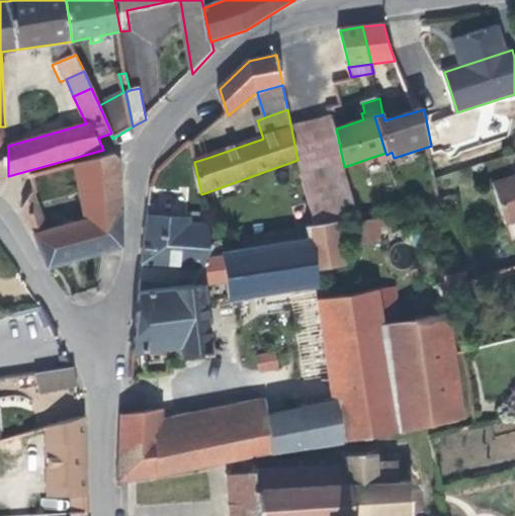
[(315,227),(335,223),(359,219),(344,167),(336,129),(337,129),(334,117),(291,129),(297,160),(315,227)]
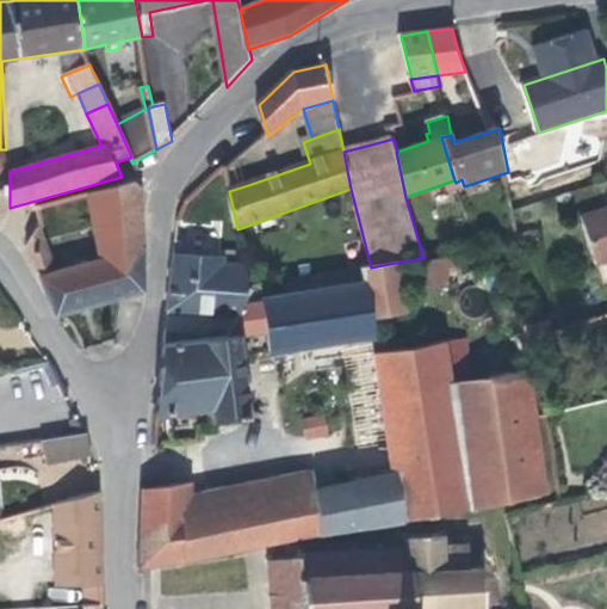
[(0,210),(10,208),(10,172),(6,149),(0,149),(0,210)]
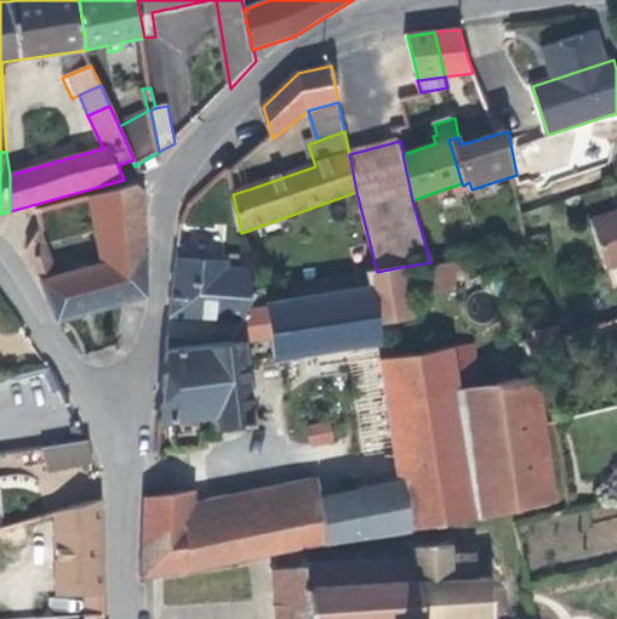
[(233,194),(252,188),(244,159),(227,172),(233,194)]
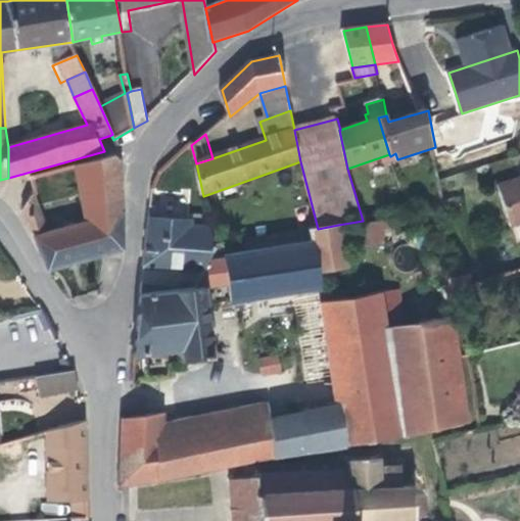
[(385,162),(392,160),(390,156),(389,154),(383,156),(385,162)]
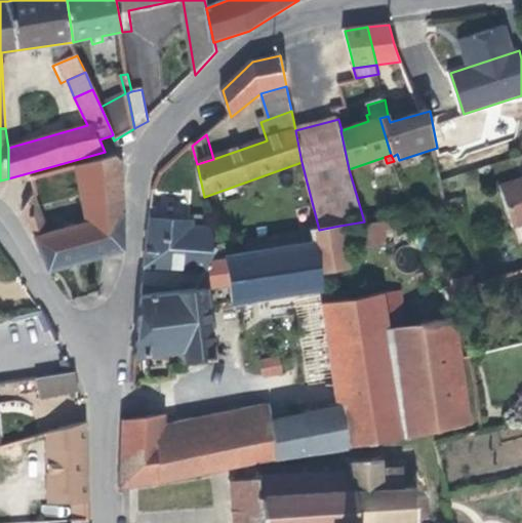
[(35,192),(25,212),(50,273),(125,251),(123,162),(116,156),(33,177),(35,192)]
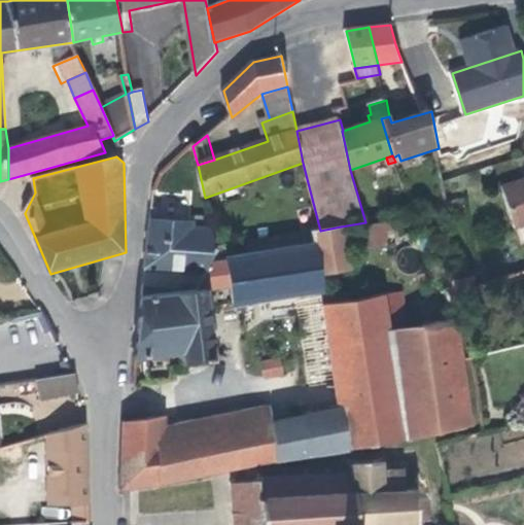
[(523,179),(502,187),(517,231),(523,228),(523,179)]
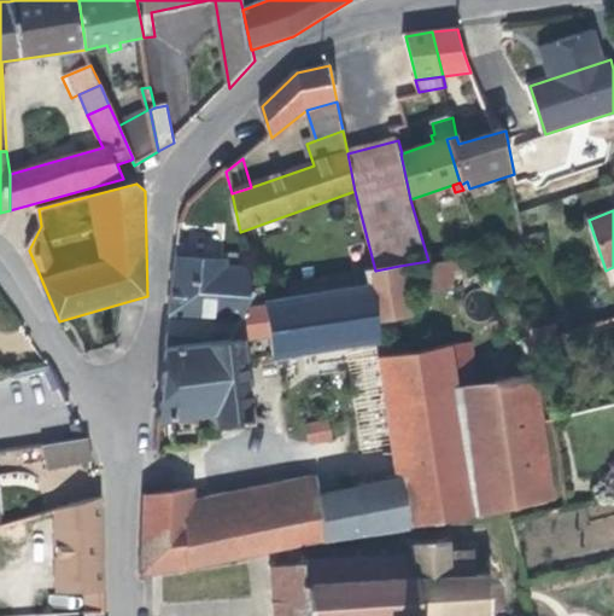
[(235,340),(246,312),(255,290),(250,269),(227,268),(227,262),(177,259),(168,348),(235,340)]
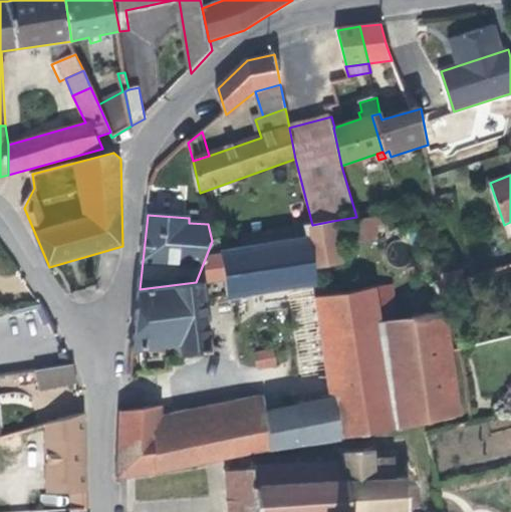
[(389,215),(333,225),(338,248),(393,238),(389,215)]
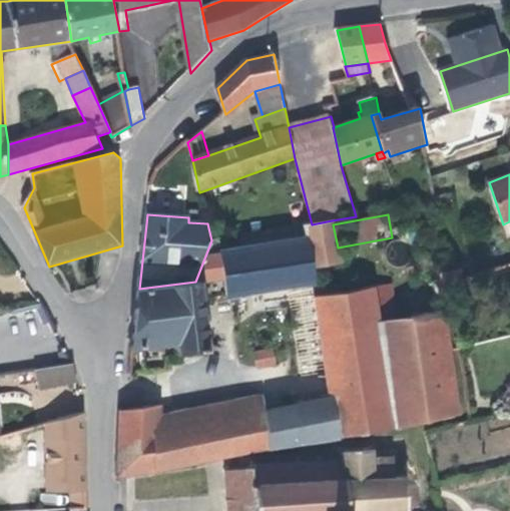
[(341,265),(338,247),(333,224),(332,220),(312,224),(304,225),(306,238),(239,248),(221,251),(221,256),(204,259),(195,282),(139,289),(133,347),(153,345),(156,349),(164,348),(166,344),(182,341),(182,353),(209,350),(201,283),(225,280),(228,297),(316,284),(313,269),(341,265)]
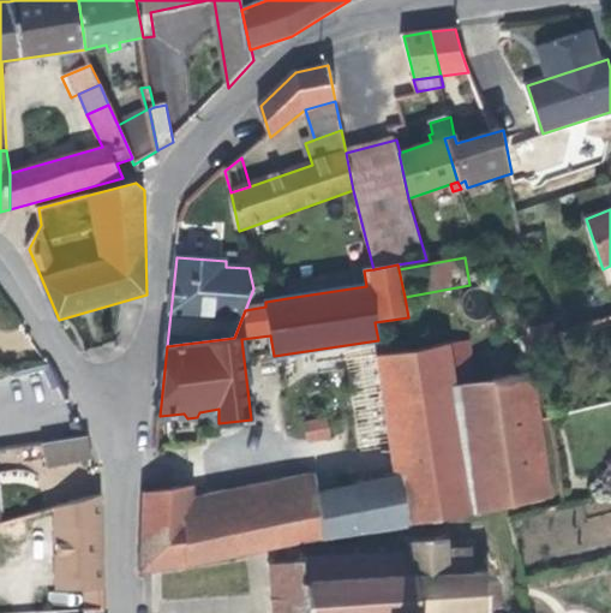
[(285,284),(287,298),(366,286),(364,271),(285,284)]
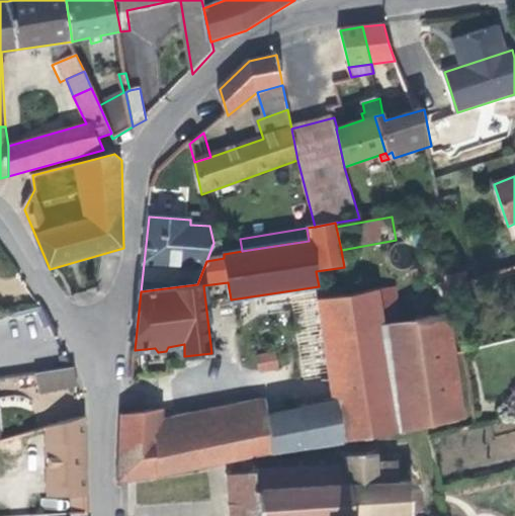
[(470,285),(468,284),(467,269),(442,276),(446,290),(470,285)]
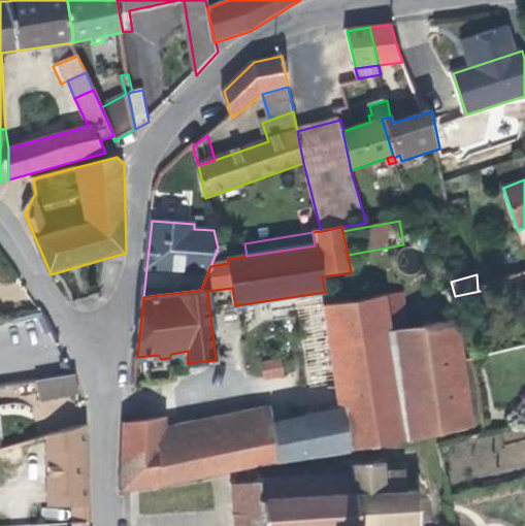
[(280,462),(409,442),(473,428),(459,325),(407,332),(401,301),(394,302),(393,298),(326,305),(341,411),(275,424),(162,447),(163,427),(164,420),(125,424),(122,492),(280,462)]
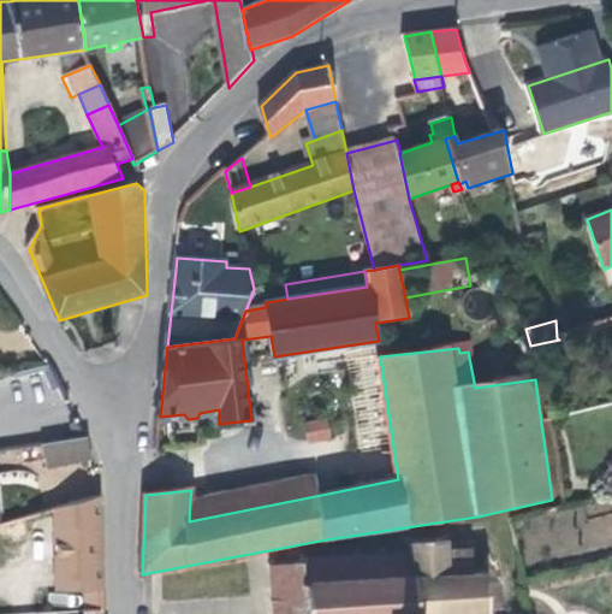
[(332,421),(307,423),(308,443),(333,442),(332,421)]
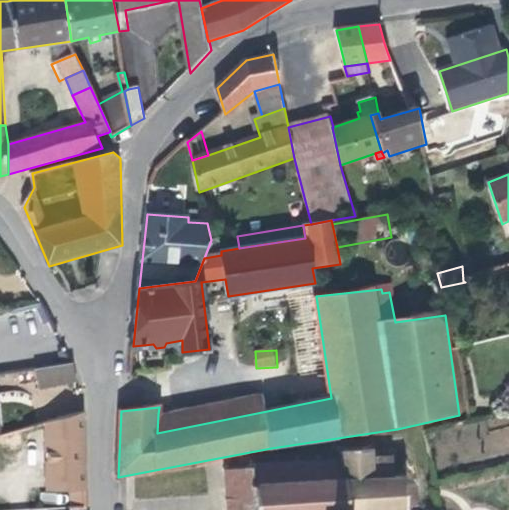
[(79,383),(75,364),(38,370),(42,390),(79,383)]
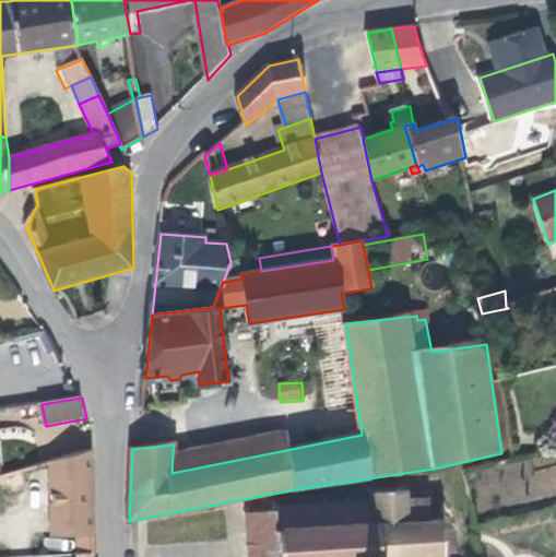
[(172,473),(292,449),(288,430),(173,452),(172,473)]
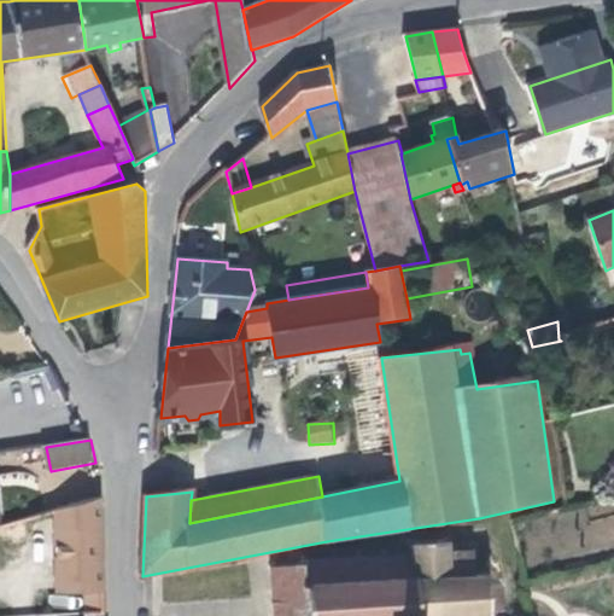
[(62,592),(107,591),(104,498),(58,511),(62,592)]
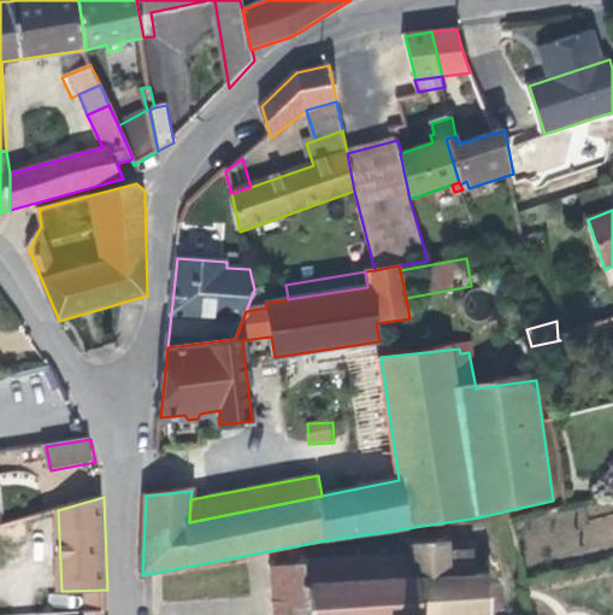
[(491,614),(489,572),(475,574),(473,551),(449,551),(449,538),(416,542),(416,539),(408,539),(412,554),(388,555),(387,550),(382,550),(383,555),(363,557),(361,551),(357,551),(358,557),(337,558),(337,552),(332,552),(332,558),(307,560),(307,554),(302,554),(302,563),(304,584),(301,584),(301,590),(305,590),(306,614),(491,614)]
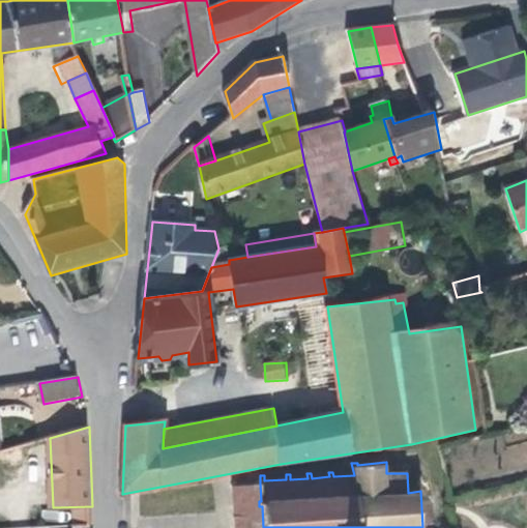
[(263,527),(262,506),(259,506),(259,501),(261,501),(260,484),(240,485),(240,482),(235,484),(236,486),(233,486),(234,490),(236,490),(239,527),(263,527)]
